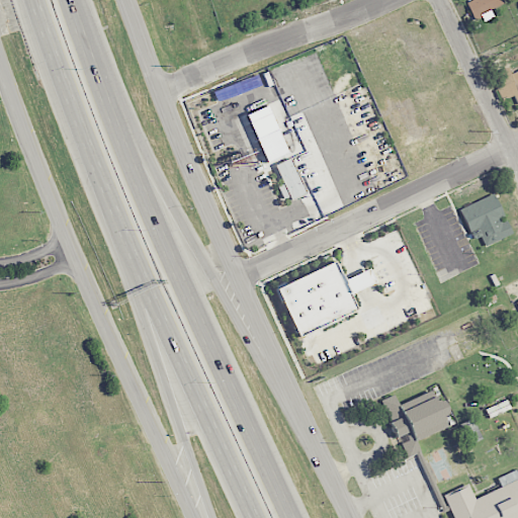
[(494,17),(490,9),(503,4),(501,0),(469,0),(465,2),(472,17),(481,14),(484,21),(494,17)]
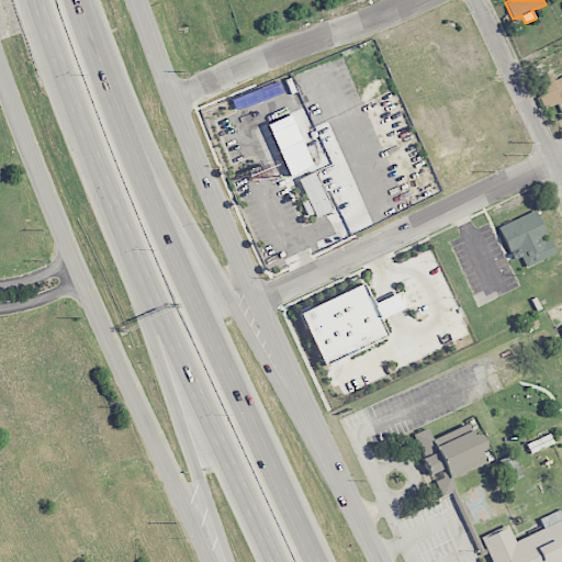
[(561,112),(561,76),(554,80),(551,72),(535,80),(547,108),(557,102),(561,113),(561,112)]
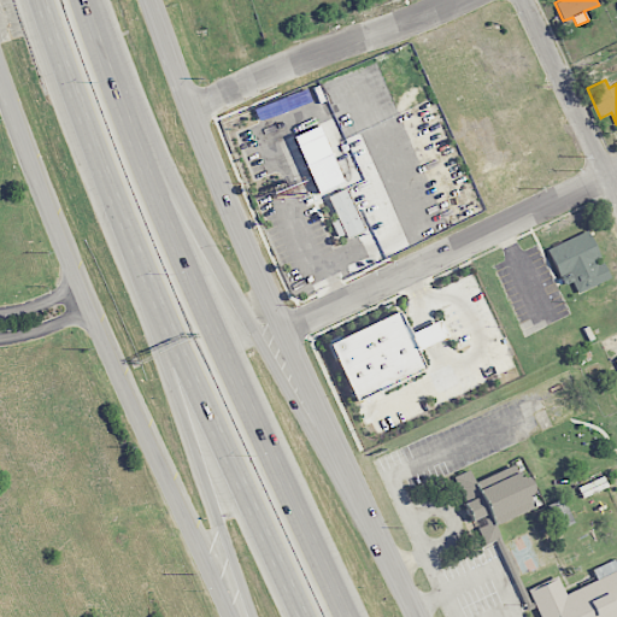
[(303,159),(328,148),(318,127),(293,137),(303,159)]
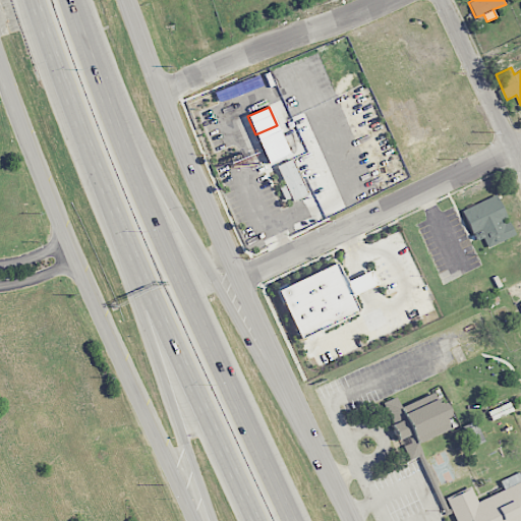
[(258,137),(268,168),(290,161),(281,130),(258,137)]
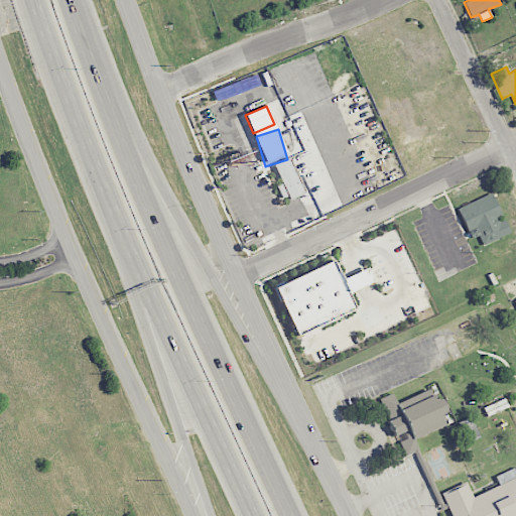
[(286,200),(305,191),(288,156),(270,165),(286,200)]
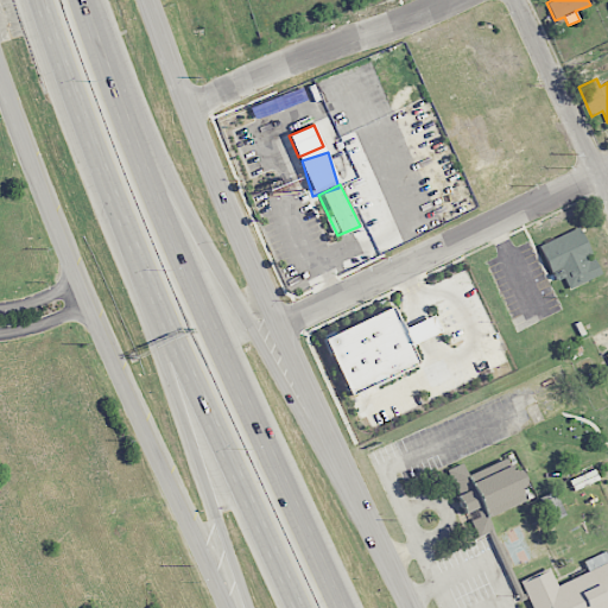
[(565,278),(570,287),(601,274),(580,226),(538,244),(555,283),(565,278)]
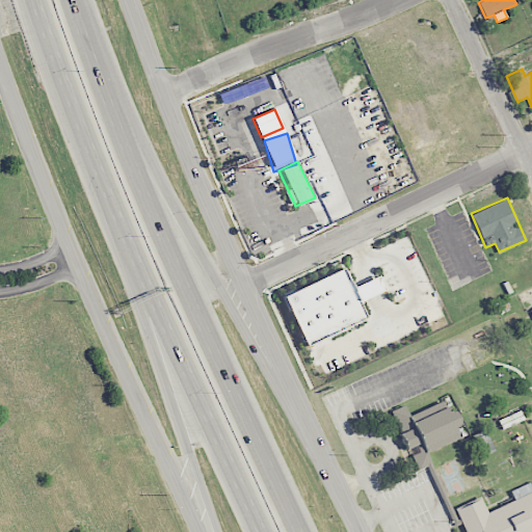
[(302,345),(366,320),(345,268),(282,294),(302,345)]
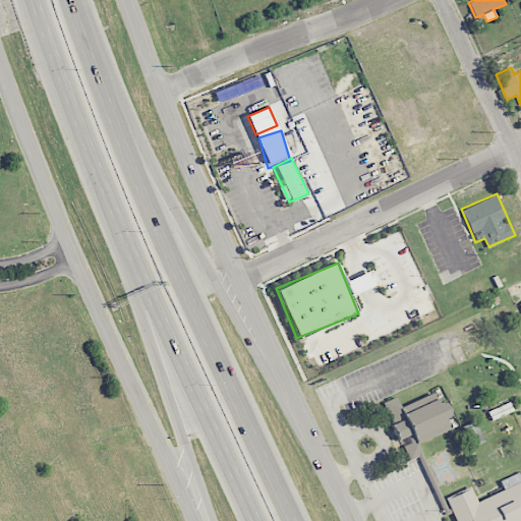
[(384,402),(406,460),(422,454),(417,442),(453,428),(439,391),(401,405),(397,396),(384,402)]
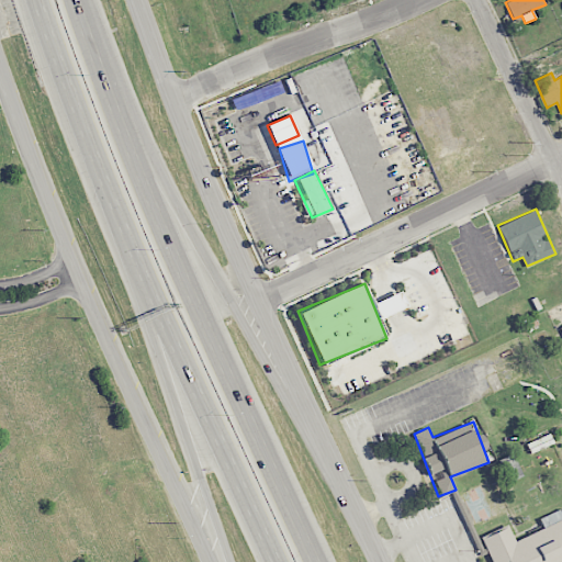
[(481,537),(492,561),(559,561),(561,561),(561,514),(560,509),(539,518),(543,528),(514,541),(507,525),(481,537)]
